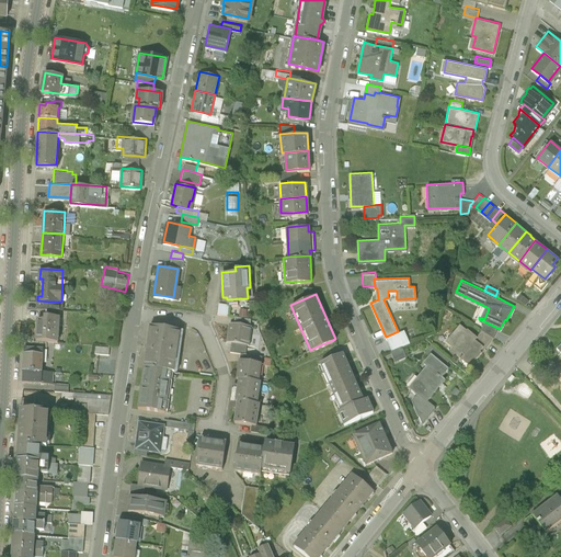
[(45,314),(44,314),(44,317),(37,317),(35,339),(57,340),(59,315),(45,314)]
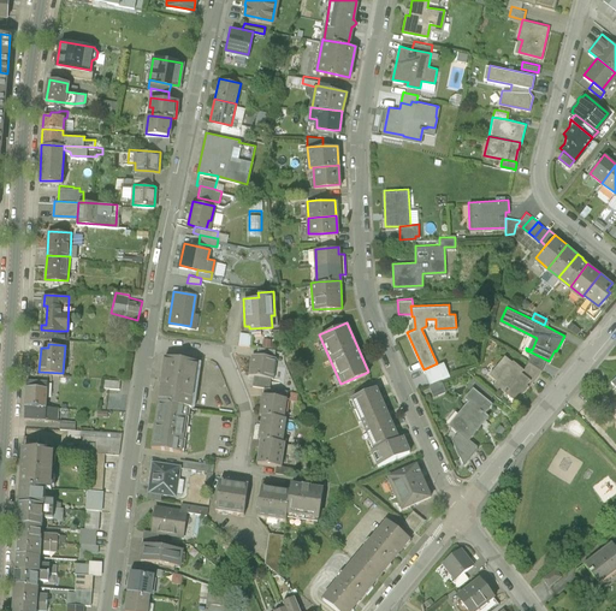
[(276,348),(261,346),(260,355),(274,356),(276,348)]
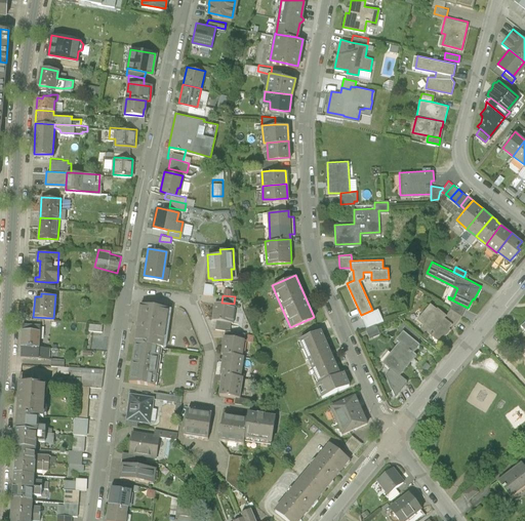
[(466,307),(453,301),(449,307),(450,308),(461,314),(466,307)]
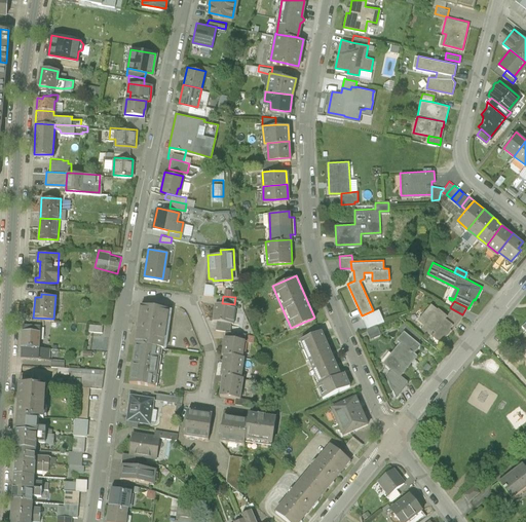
[(222,303),(216,302),(213,319),(217,320),(231,322),(233,322),(235,305),(234,304),(222,303)]
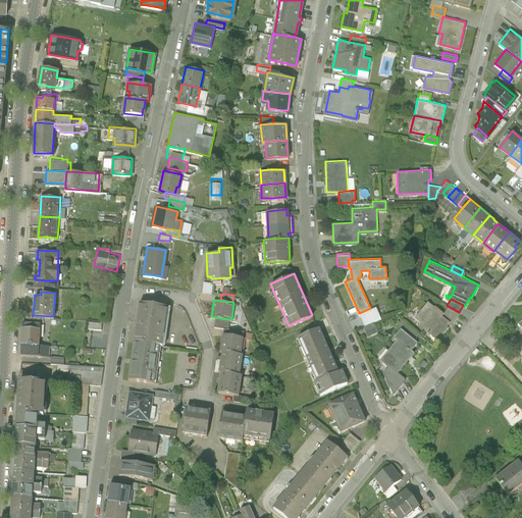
[(168,305),(140,301),(134,340),(159,343),(162,344),(168,305)]
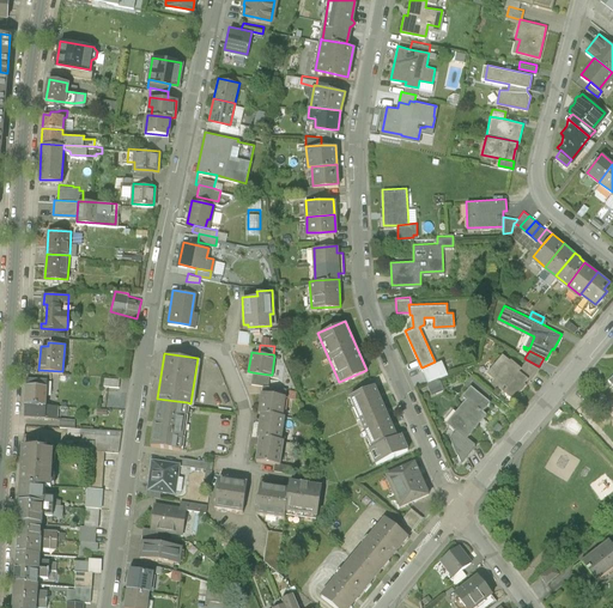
[(510,360),(503,354),(487,372),(496,378),(492,382),(502,389),(503,390),(505,388),(514,394),(519,388),(521,390),(530,378),(517,369),(520,366),(510,359),(510,360)]
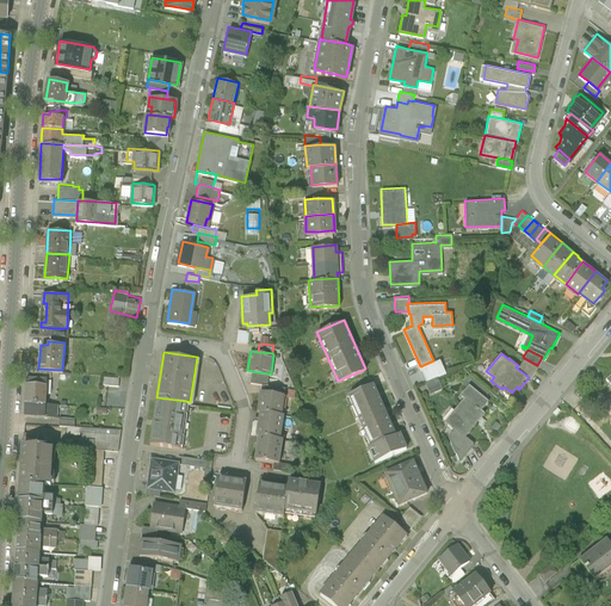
[(537,365),(524,358),(518,365),(516,368),(529,377),(537,365)]
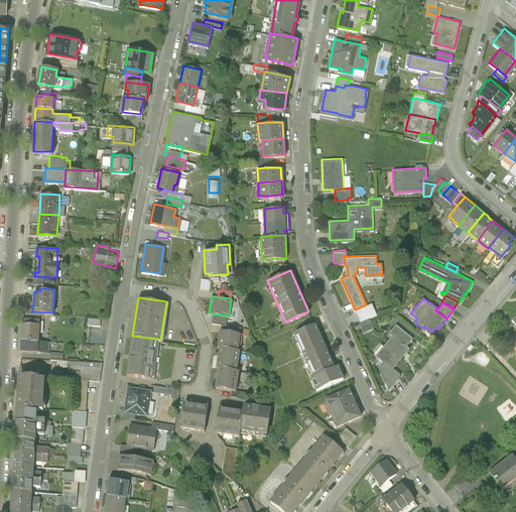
[(227,315),(213,313),(212,322),(221,323),(226,324),(227,315)]
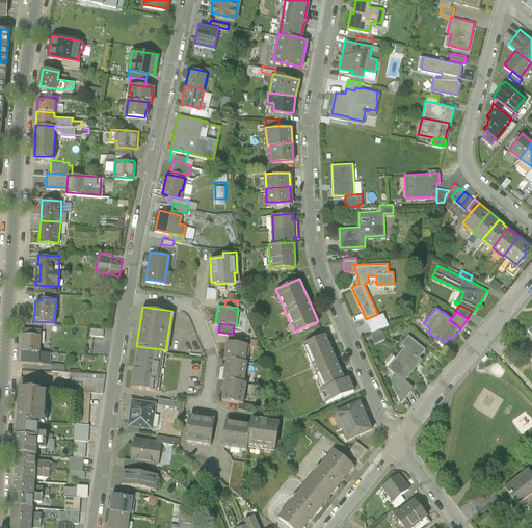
[(427,338),(409,324),(403,332),(407,335),(408,334),(422,345),(427,338)]
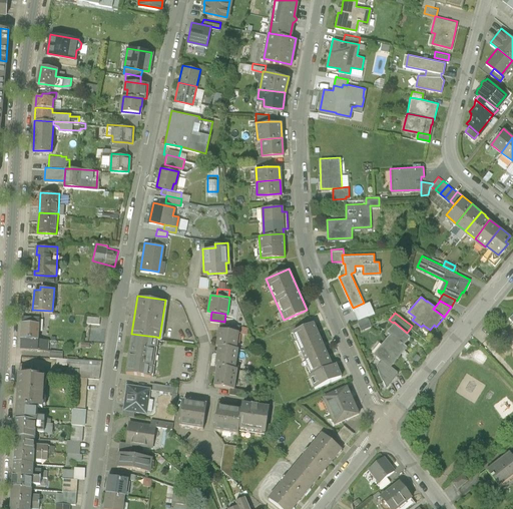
[(368,315),(357,320),(361,329),(371,325),(368,315)]
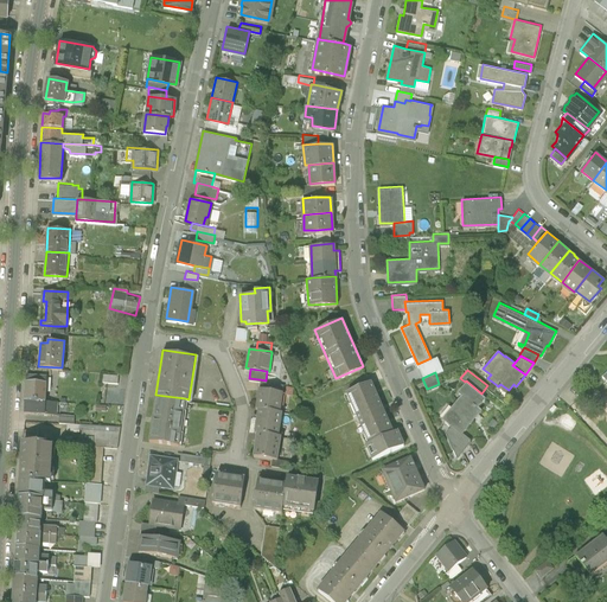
[(266,380),(260,379),(256,407),(259,407),(279,410),(283,383),(266,380)]
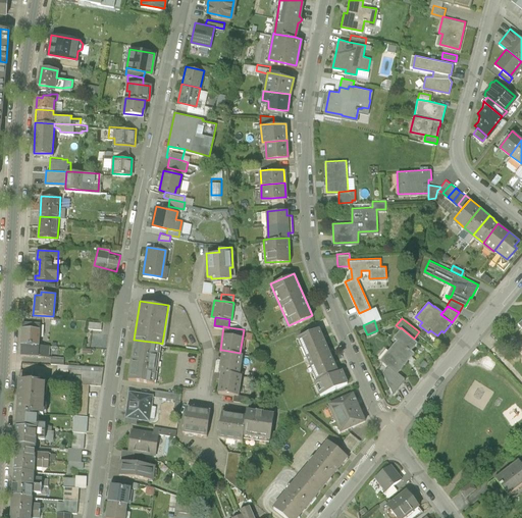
[(40,328),(22,327),(21,342),(39,343),(40,328)]
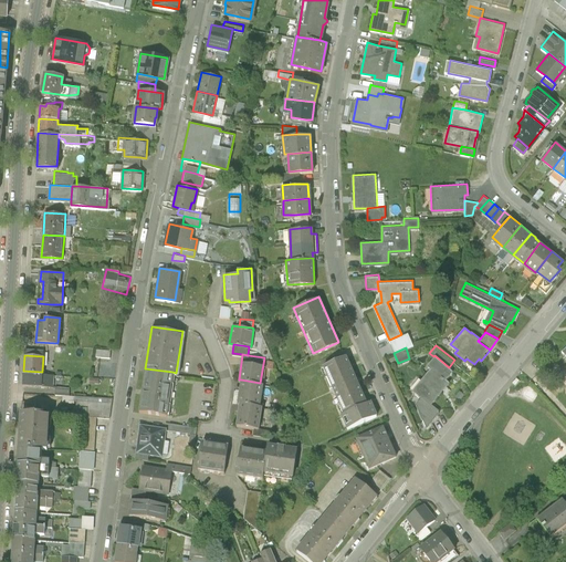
[(366,402),(345,355),(324,364),(345,410),(341,413),(347,427),(376,414),(369,401),(366,402)]
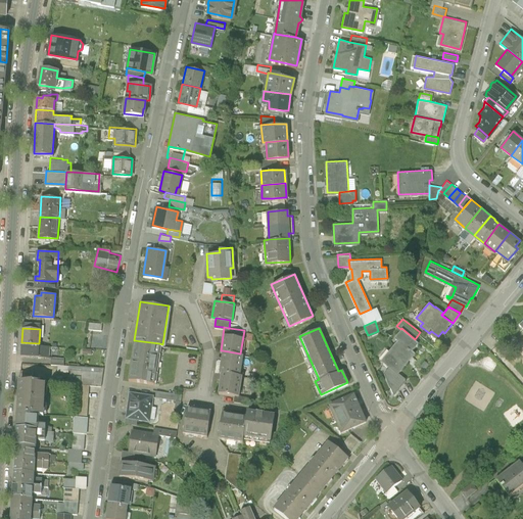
[(400,329),(394,337),(397,339),(381,360),(388,366),(397,373),(398,372),(415,352),(412,349),(418,342),(415,339),(401,328),(400,329)]
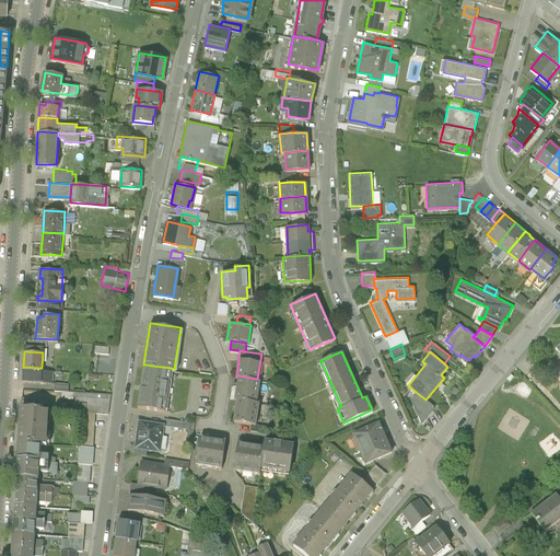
[(171,368),(143,365),(138,405),(164,409),(171,368)]
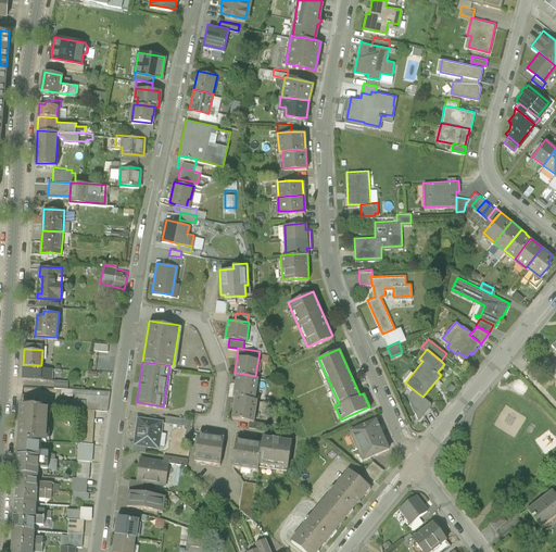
[(41,365),(23,364),(23,376),(51,378),(52,366),(41,365)]
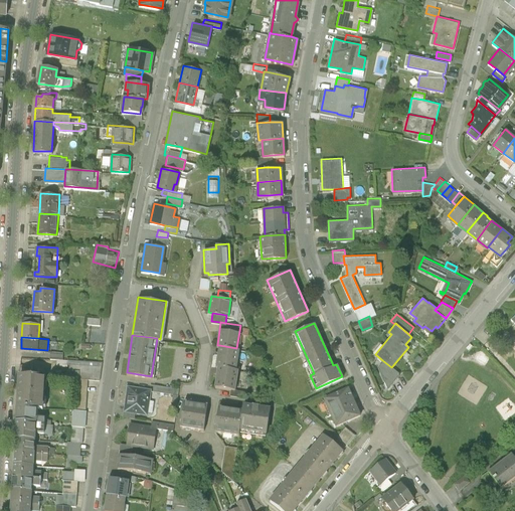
[(236,348),(219,345),(216,365),(218,365),(235,368),(238,348),(236,348)]
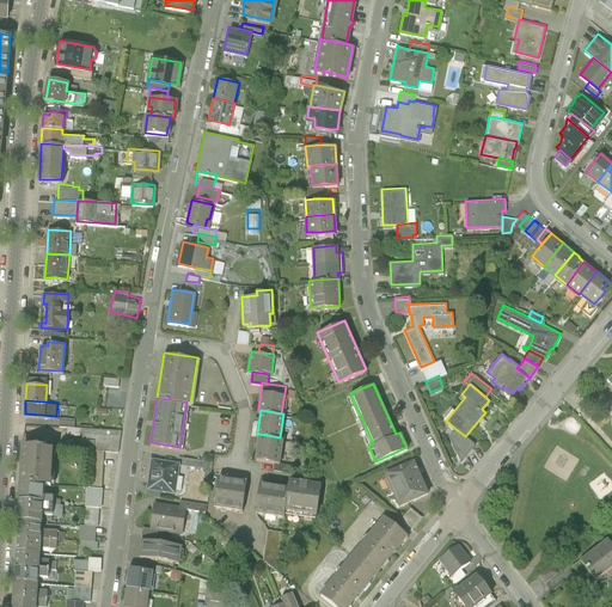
[(475,442),(466,435),(465,436),(454,428),(450,435),(460,459),(461,459),(475,445),(475,442)]
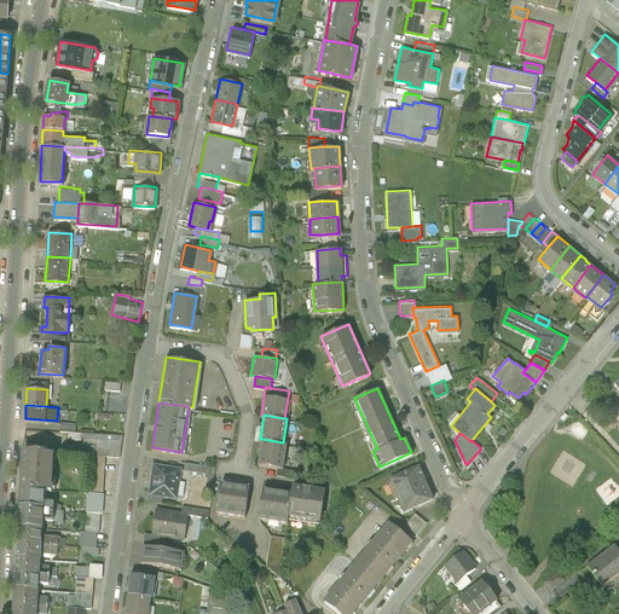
[(283,442),(262,439),(259,462),(277,465),(282,465),(285,442),(283,442)]
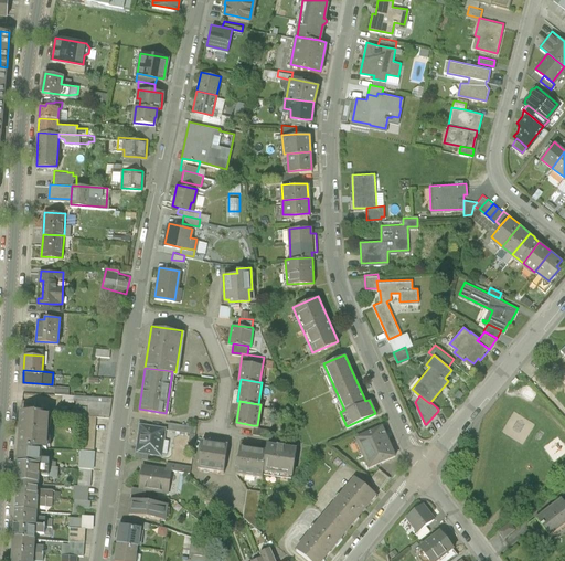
[(48,411),(21,410),(19,444),(41,445),(45,446),(48,411)]
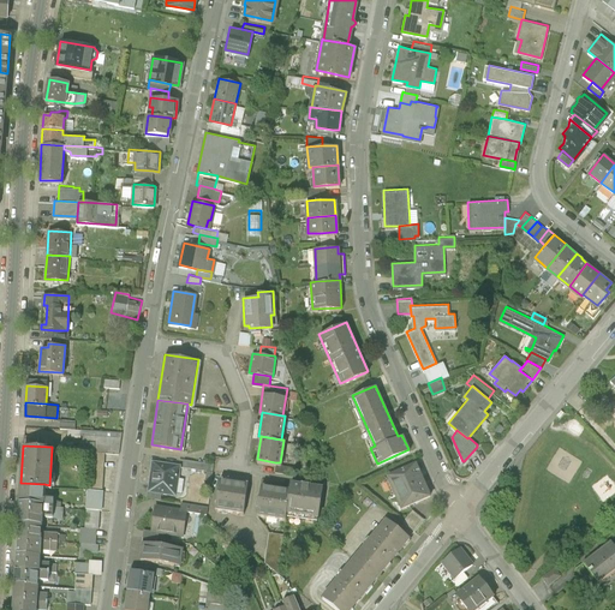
[(213,460),(184,456),(183,464),(212,468),(213,460)]
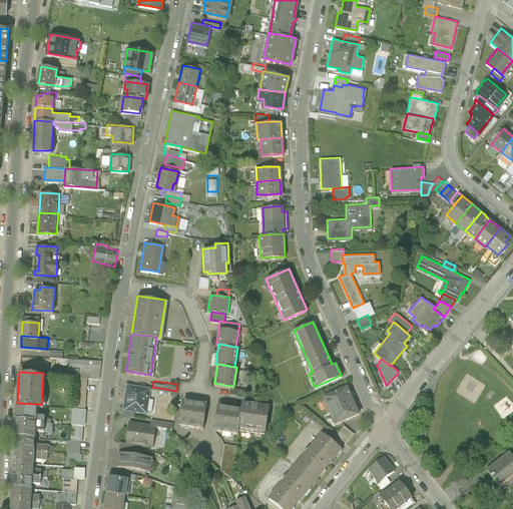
[(149,387),(127,383),(124,407),(146,410),(149,387)]
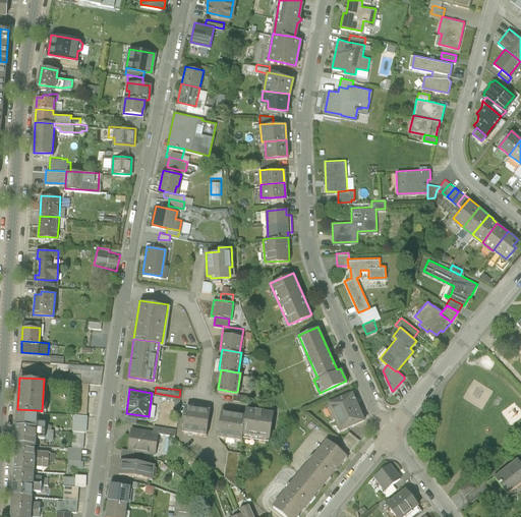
[(248,393),(237,392),(233,392),(232,398),(247,400),(248,393)]
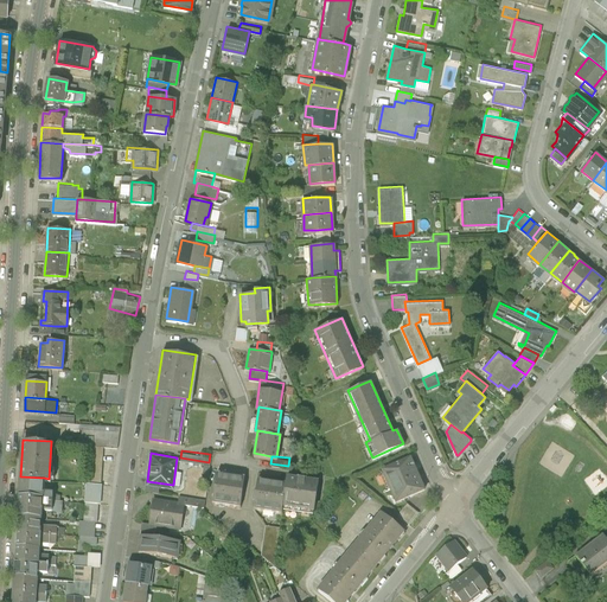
[(410,456),(383,468),(397,500),(425,487),(410,456)]
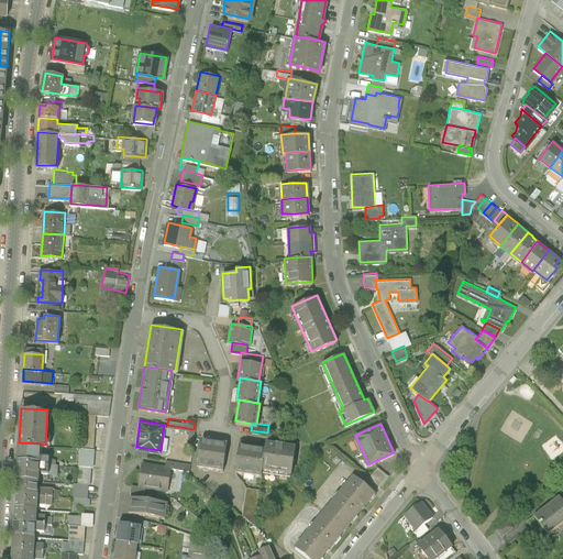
[(227,440),(201,437),(197,464),(223,468),(227,440)]
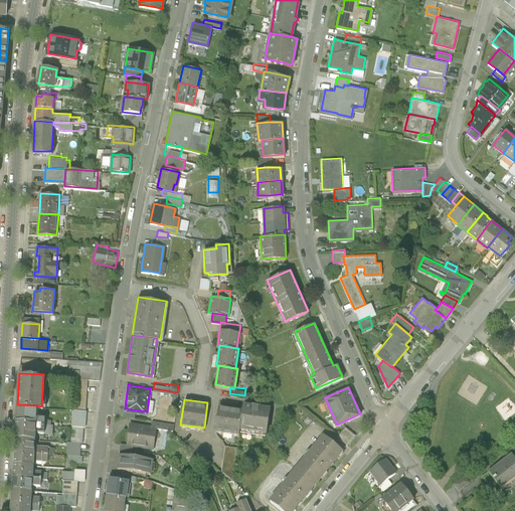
[(260,404),(252,403),(252,404),(243,402),(242,407),(239,428),(266,432),(268,420),(269,420),(271,406),(260,405),(260,404)]
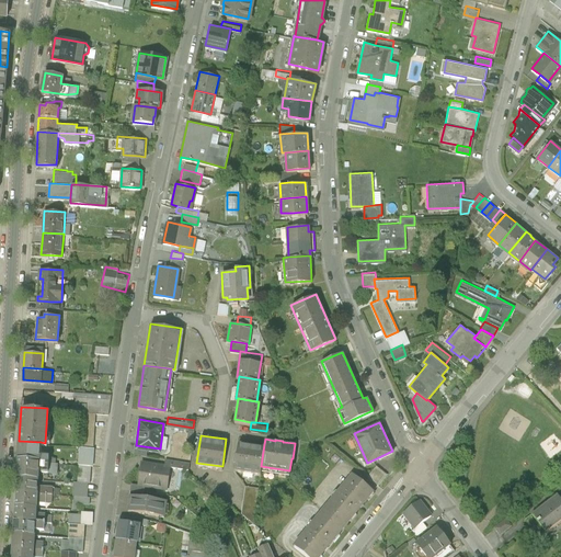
[(41,442),(19,441),(18,457),(38,459),(41,442)]
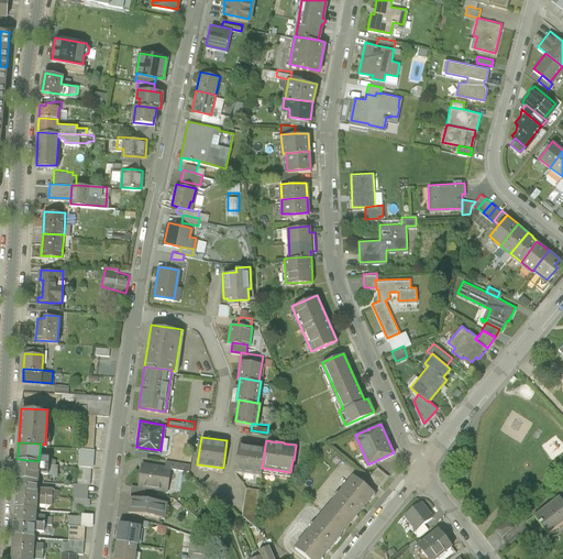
[(265,446),(239,442),(235,470),(261,473),(262,468),(265,446)]
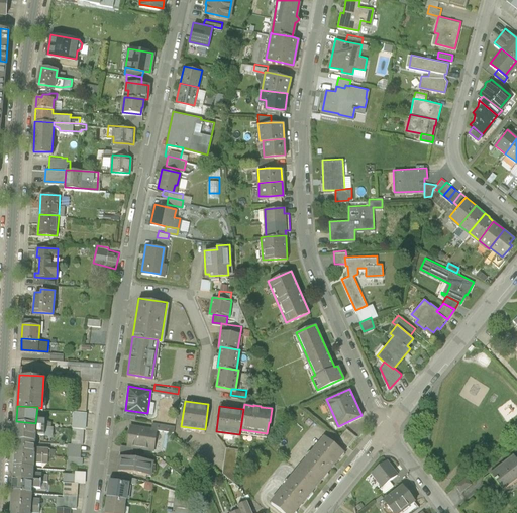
[(86,410),(73,409),(72,425),(85,426),(86,410)]
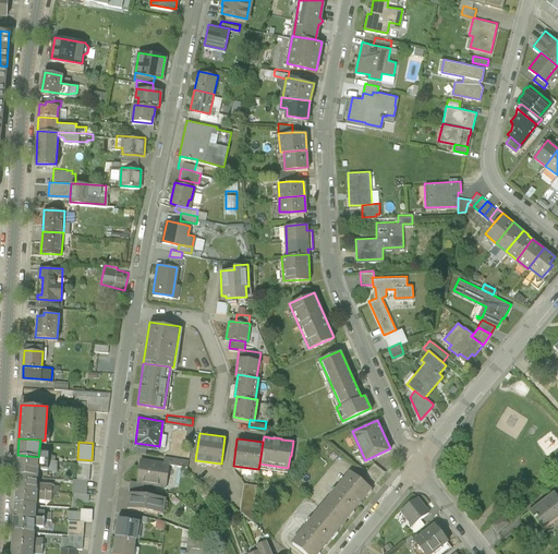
[(65,450),(49,449),(49,457),(61,458),(64,458),(65,450)]
